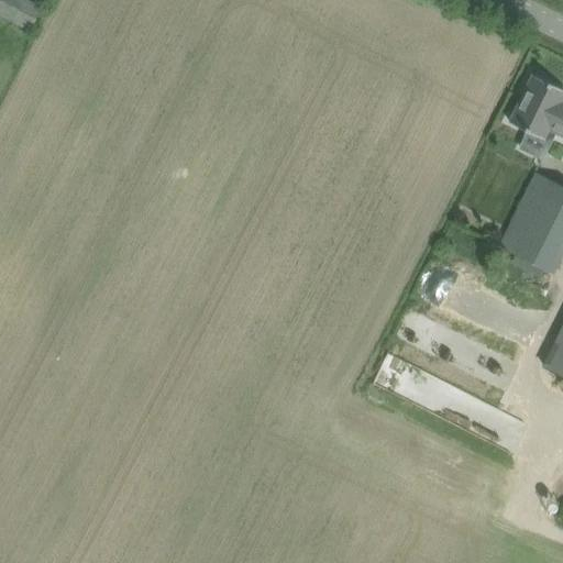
[(31,0),(0,0),(0,14),(30,30),(41,4),(31,0)]
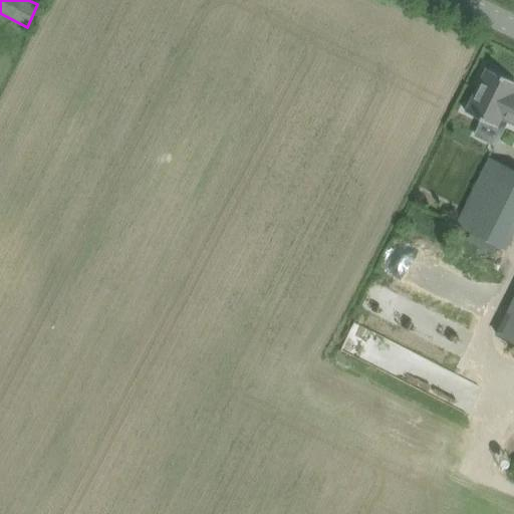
[(513,123),(513,92),(513,90),(513,81),(486,68),(465,111),(496,126),(501,117),(513,123)]
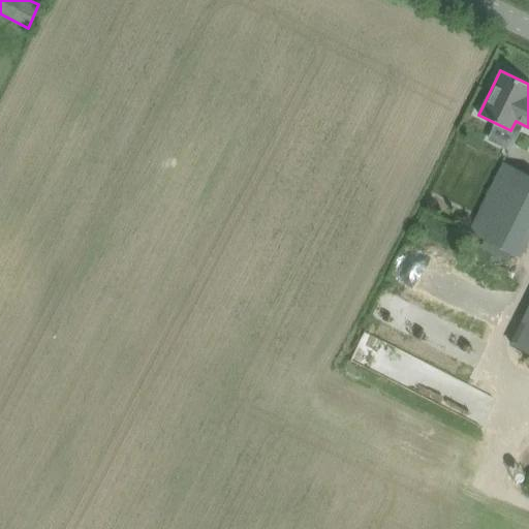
[(528,175),(503,162),(468,231),(516,256),(528,229),(528,175)]
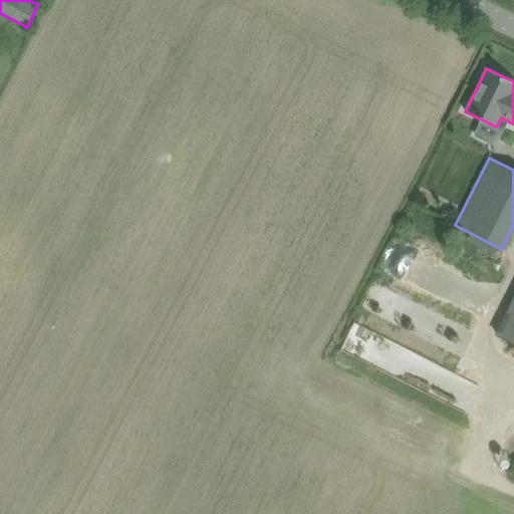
[(394,252),(389,266),(429,278),(433,264),(394,252)]
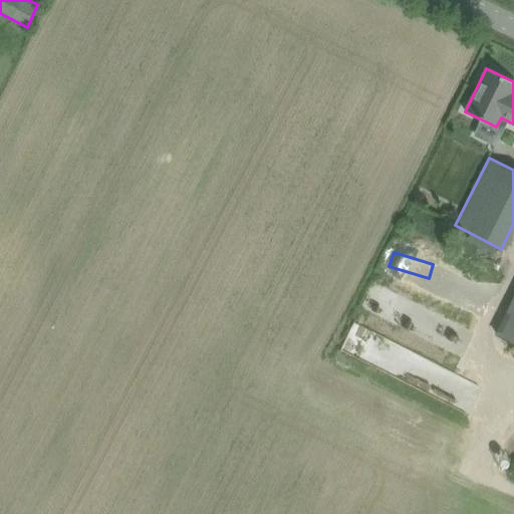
[(513,302),(498,336),(513,343),(513,302)]
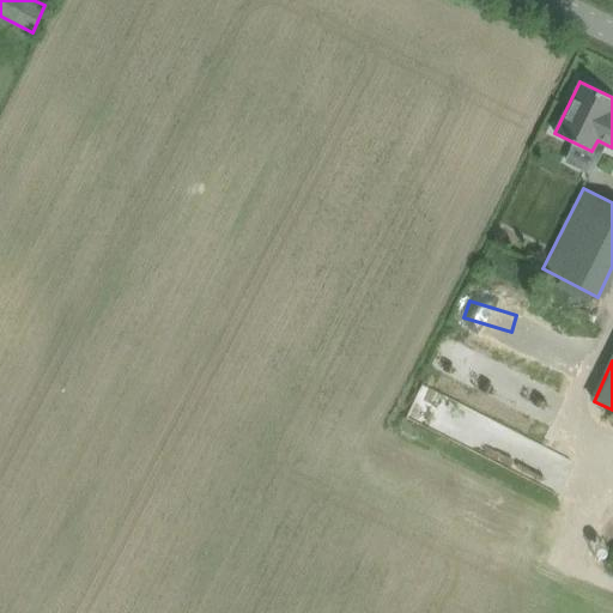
All buildings are outlined.
